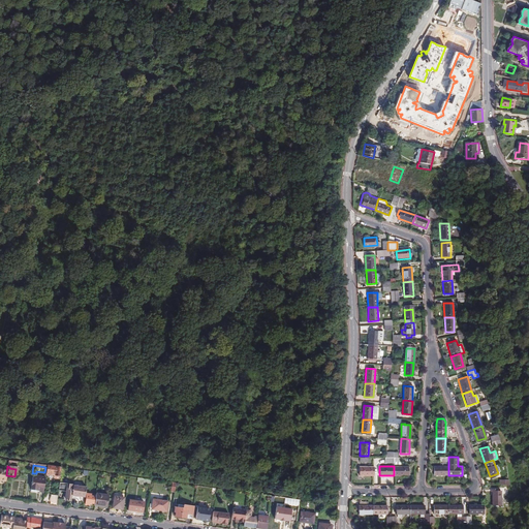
[(394,466),(394,475),(408,475),(408,466),(394,466)]
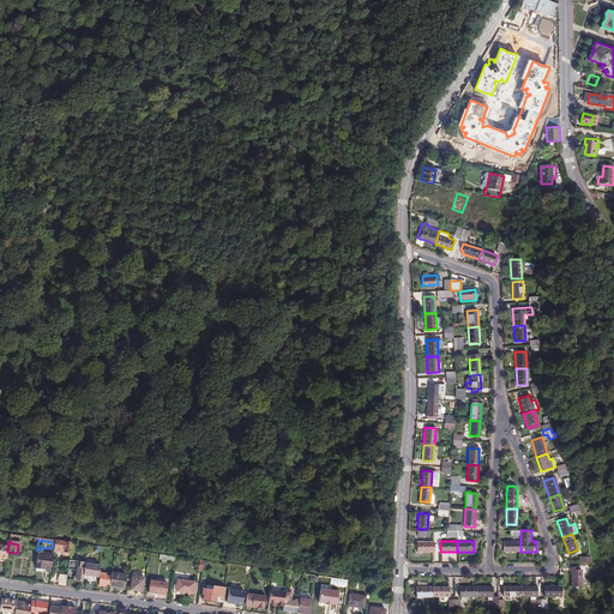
[(503,552),(521,552),(521,541),(503,541),(503,552)]
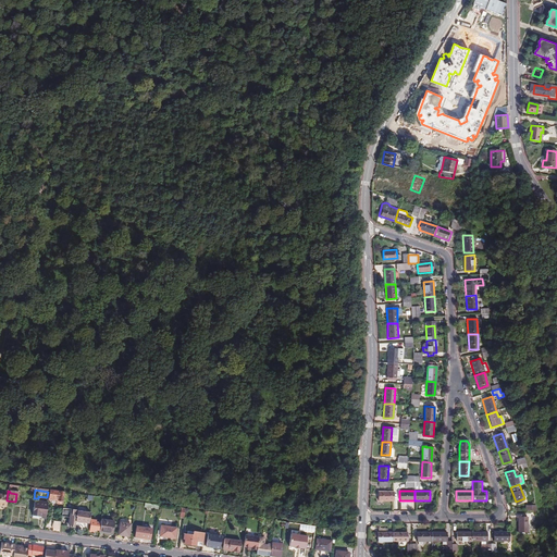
[(48,492),(47,497),(47,500),(57,502),(61,503),(62,494),(48,492)]
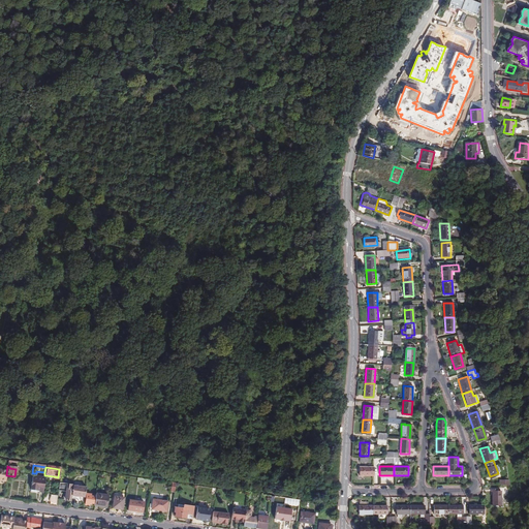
[(359,475),(374,475),(374,467),(359,467),(359,475)]
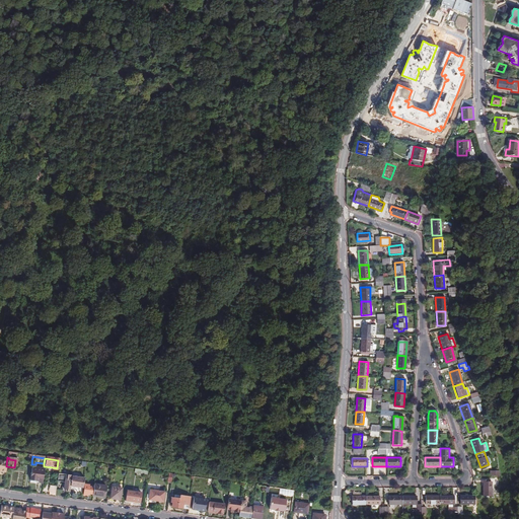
[(30,470),(28,484),(33,485),(35,484),(41,485),(43,471),(30,470)]
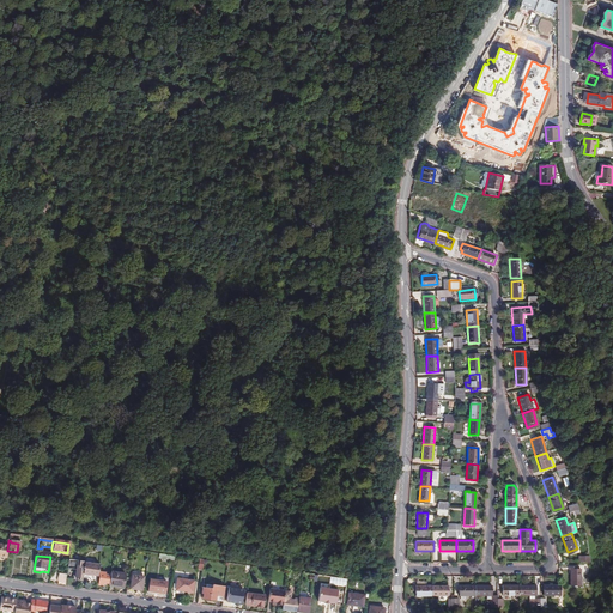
[(83,564),(83,563),(67,560),(66,570),(74,571),(73,580),(76,580),(76,582),(80,582),(82,575),(83,564)]
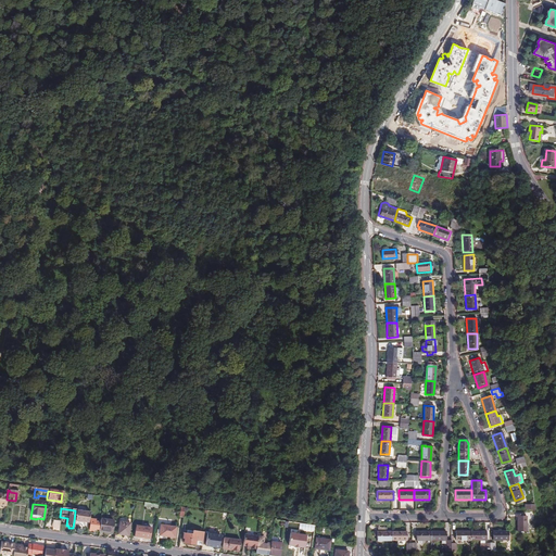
[(89,513),(75,512),(74,521),(87,523),(89,513)]
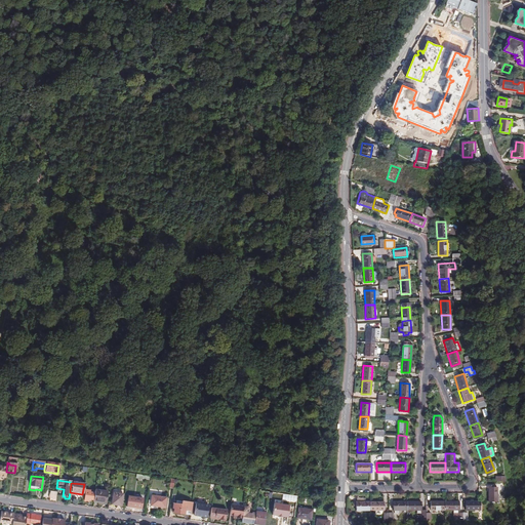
[(497,501),(496,487),(487,487),(488,501),(497,501)]
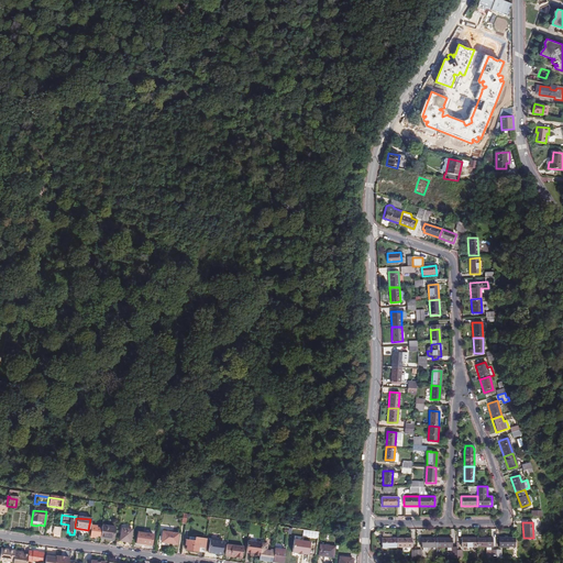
[(90,527),(89,538),(94,539),(95,537),(99,537),(100,530),(95,529),(96,527),(90,527)]
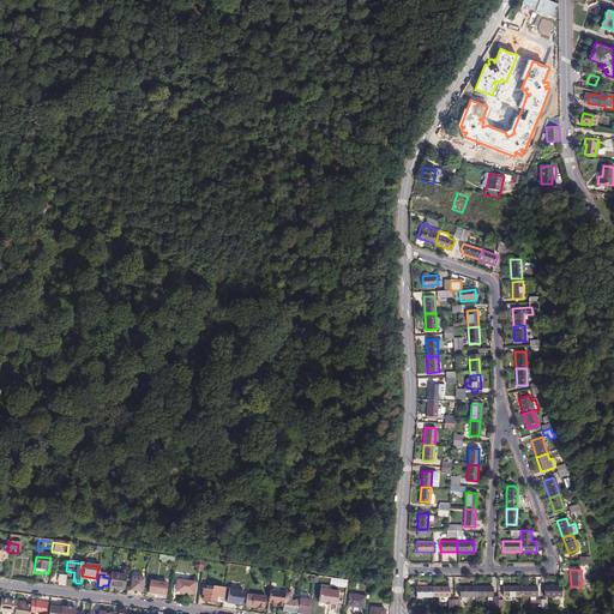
[(108,585),(108,588),(121,590),(124,576),(109,575),(109,578),(108,585)]
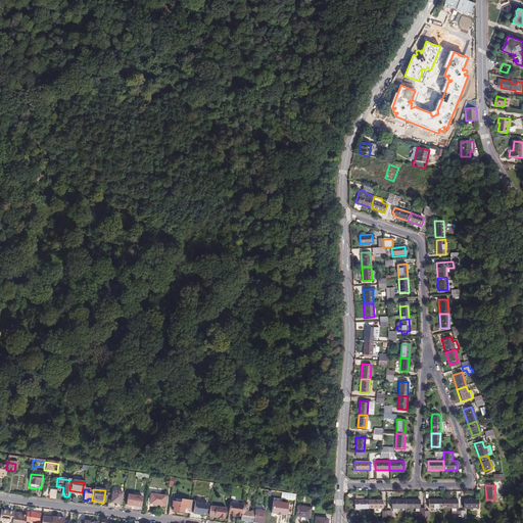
[(120,505),(121,492),(110,491),(109,504),(120,505)]
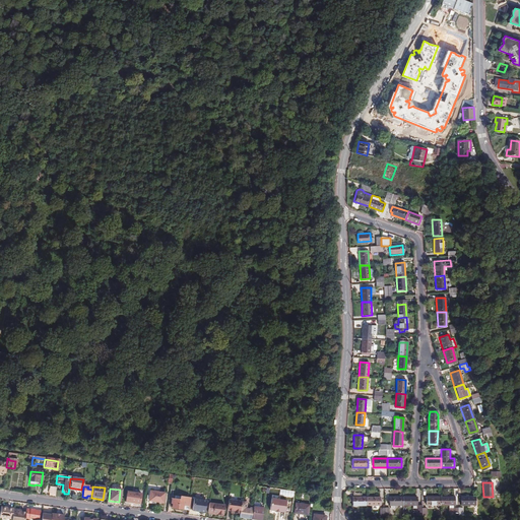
[(154,503),(155,493),(148,492),(147,499),(147,502),(154,503)]
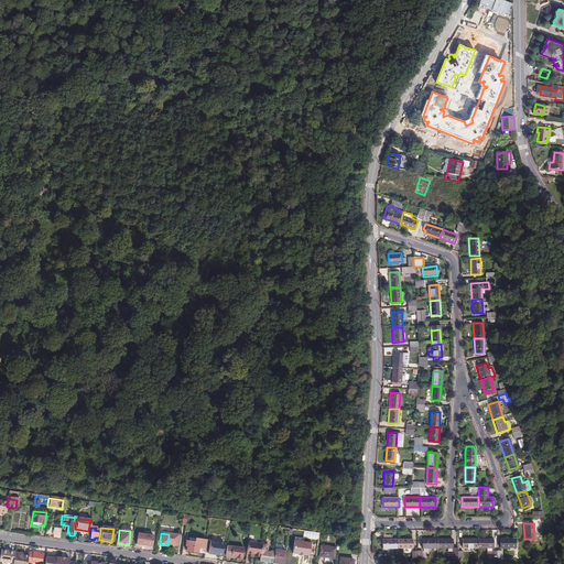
[(176,534),(169,534),(167,545),(175,546),(176,534)]
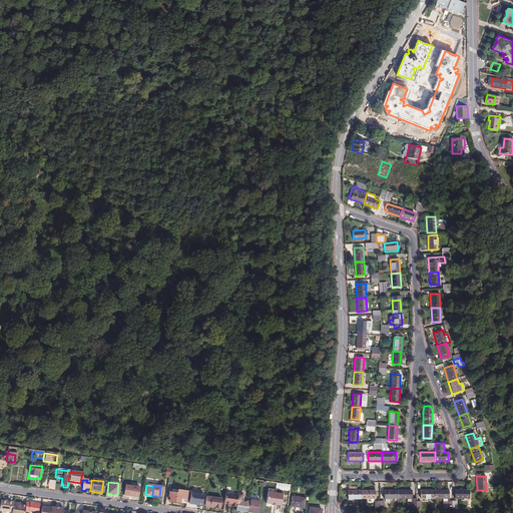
[(348,497),(361,496),(361,490),(358,490),(358,486),(349,486),(349,490),(348,490),(348,497)]
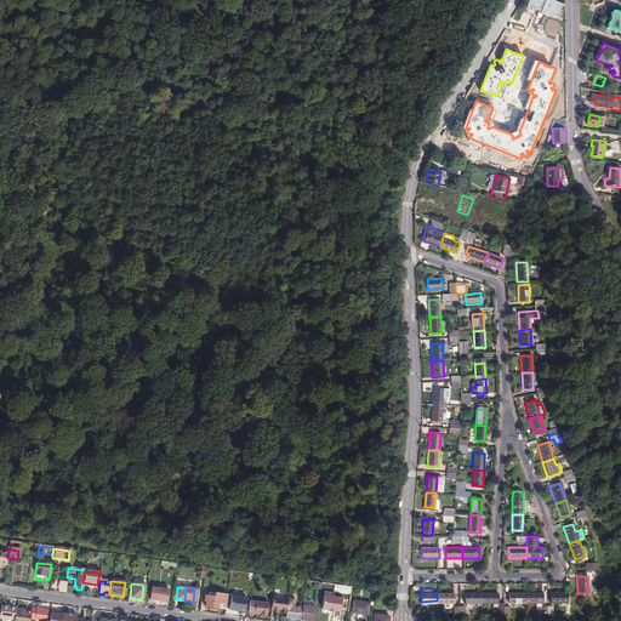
[(155,590),(154,600),(165,603),(166,592),(155,590)]
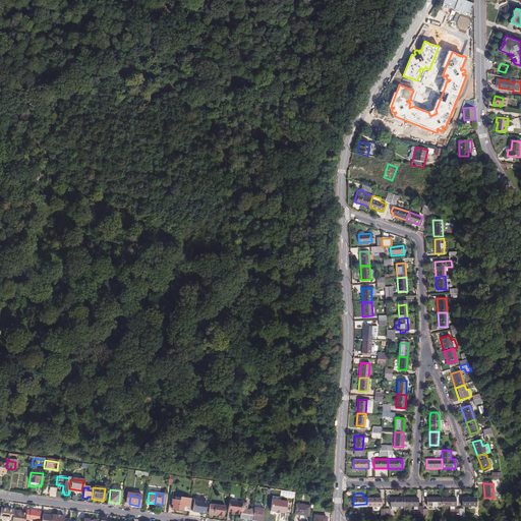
[(389,506),(404,506),(404,497),(389,497),(389,506)]
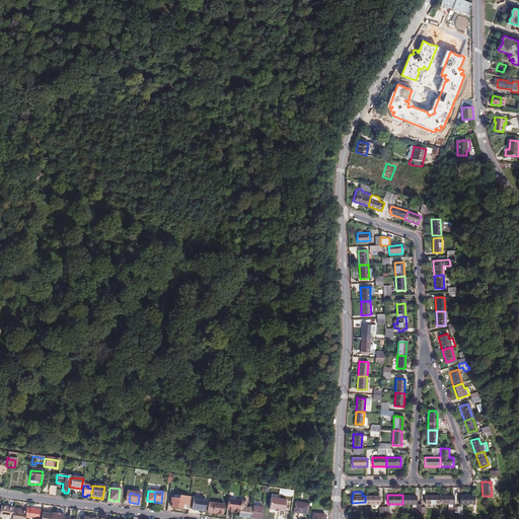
[(421,514),(421,504),(416,504),(416,499),(417,499),(417,496),(415,496),(415,495),(402,495),(402,504),(412,504),(412,508),(415,508),(415,514),(421,514)]
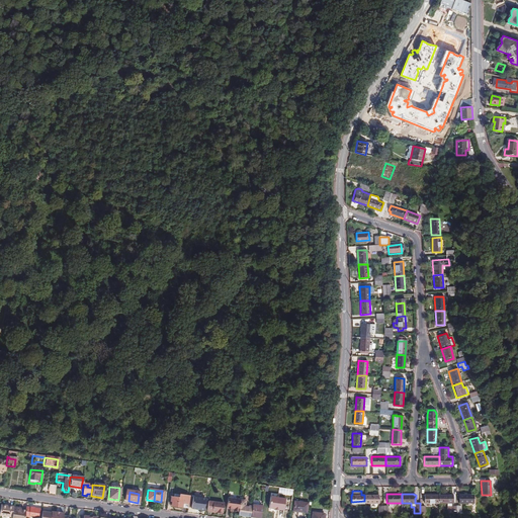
[(472,504),(472,495),(458,495),(458,502),(458,504),(472,504)]
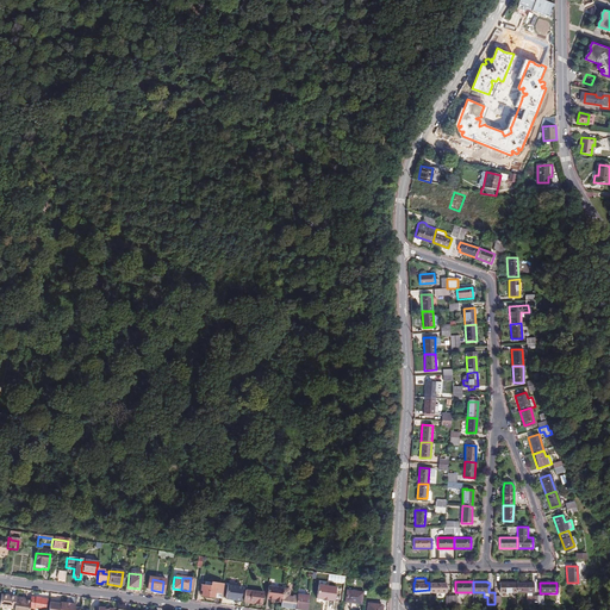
[(238,601),(240,587),(225,585),(224,599),(238,601)]
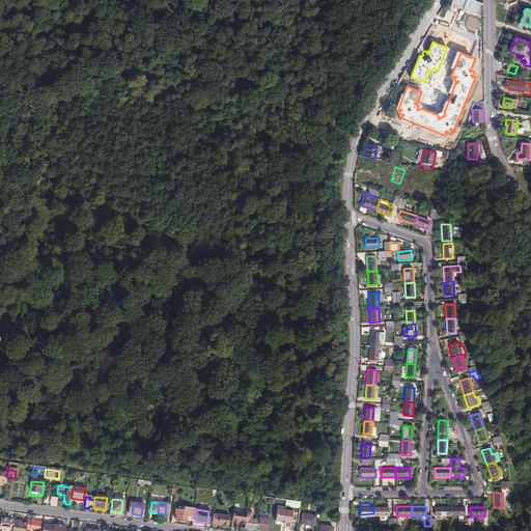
[(179,520),(189,521),(190,511),(186,511),(180,511),(179,520)]
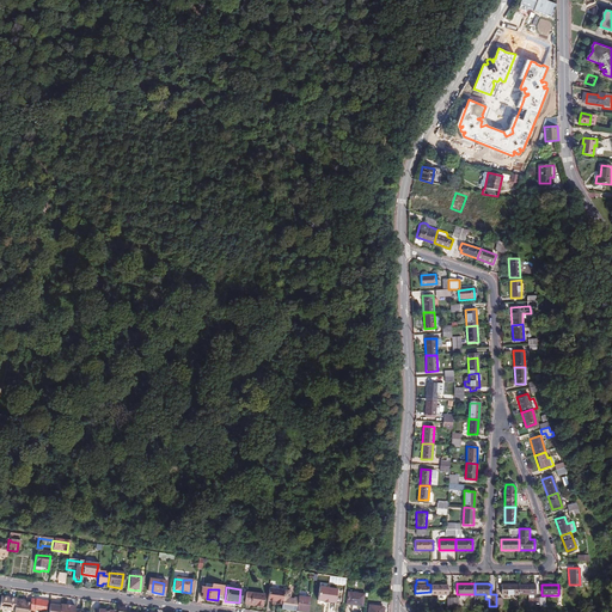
[(282,591),(269,589),(268,601),(274,603),(274,604),(282,605),(283,591),(282,591)]
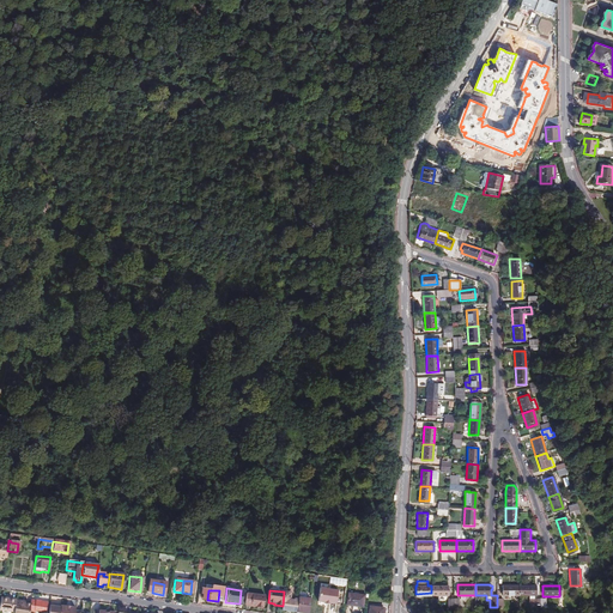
[(284,592),(283,606),(281,612),(293,612),(295,612),(297,601),(291,600),(291,593),(284,592)]
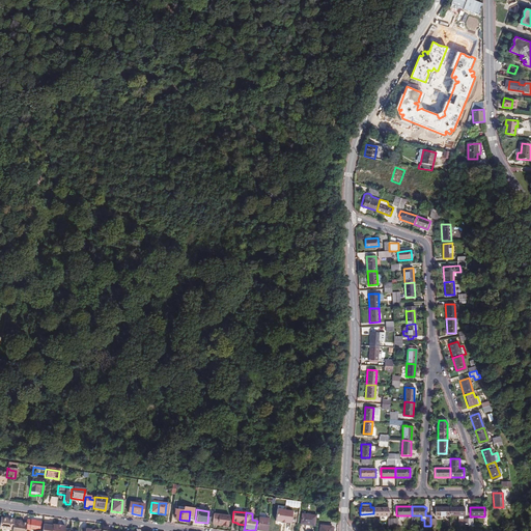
[(315,526),(316,516),(303,514),(302,524),(315,526)]
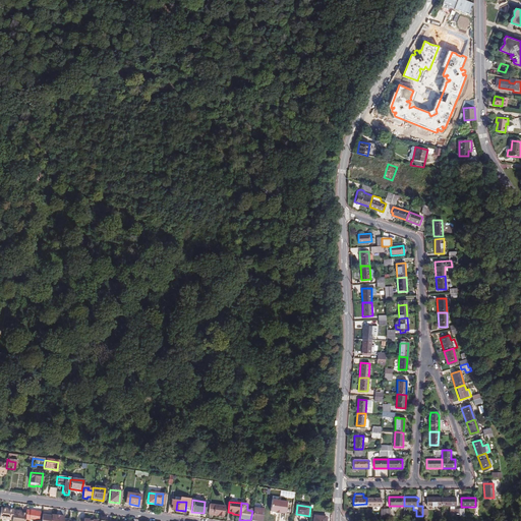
[(223,516),(224,507),(213,506),(212,515),(223,516)]
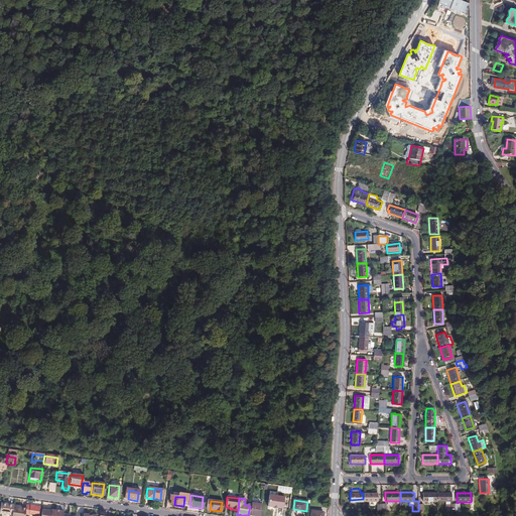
[(260,504),(250,503),(250,506),(248,515),(258,515),(259,515),(260,504)]
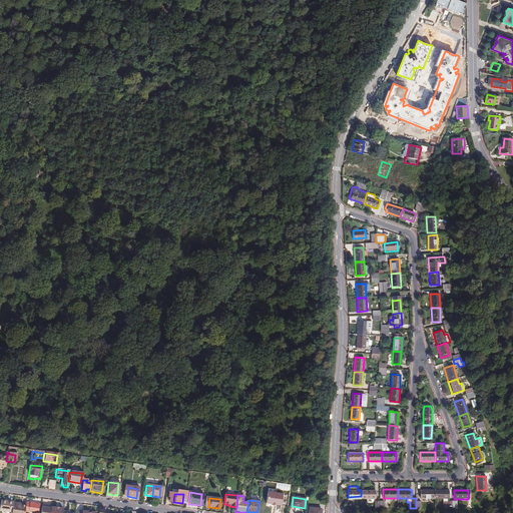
[(12,502),(0,501),(0,511),(10,512),(12,503),(12,502)]
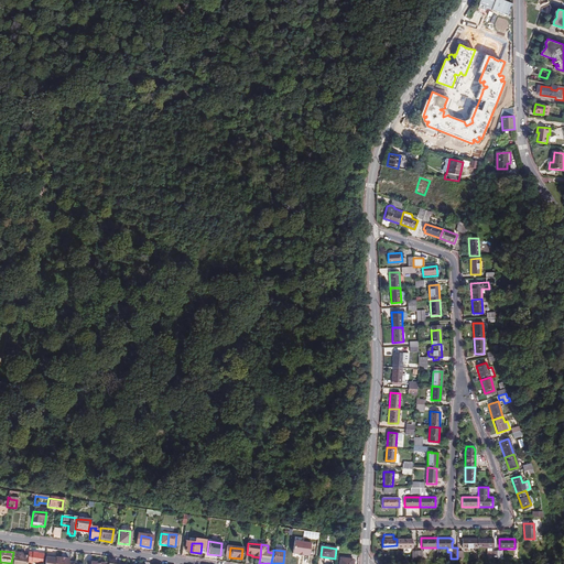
[(299,563),(301,553),(284,551),(283,563),(282,563),(286,563),(291,563),(299,563)]
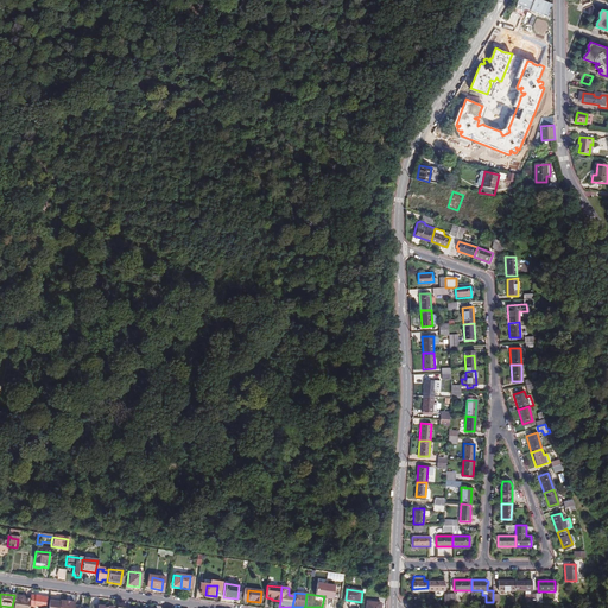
[(20,597),(14,596),(12,607),(27,607),(29,601),(24,600),(20,600),(20,597)]
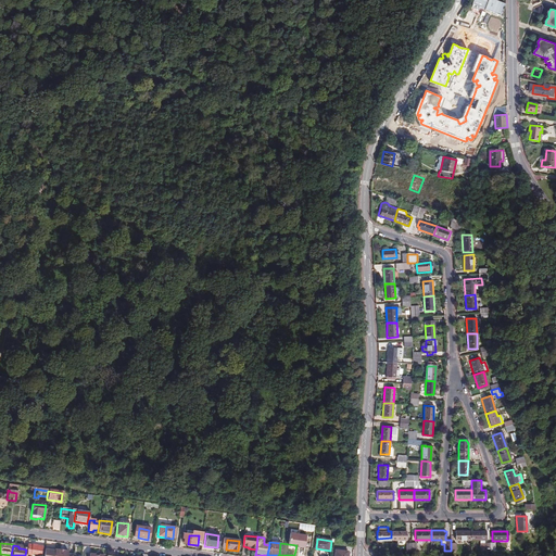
[(32,547),(26,546),(26,550),(25,555),(30,555),(36,555),(40,555),(41,547),(32,546),(32,547)]
